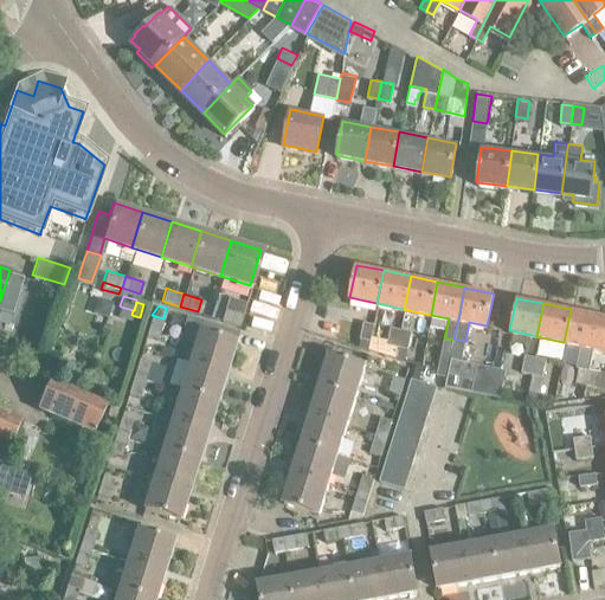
[(220,318),(239,324),(243,313),(225,307),(220,318)]
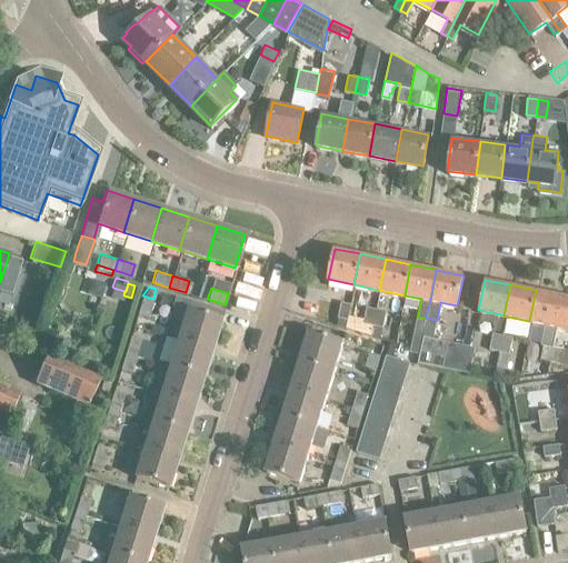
[(536,290),(529,321),(544,323),(540,342),(542,343),(551,345),(554,345),(554,344),(557,327),(555,327),(561,295),(536,290)]
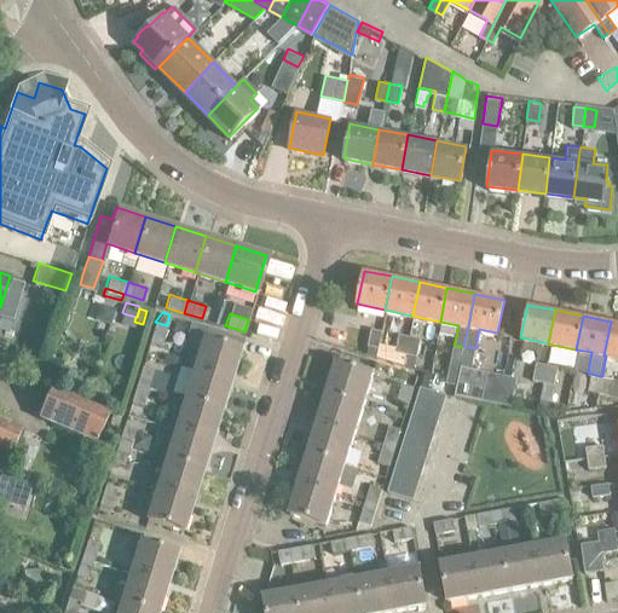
[(167,325),(155,322),(149,340),(161,343),(167,325)]
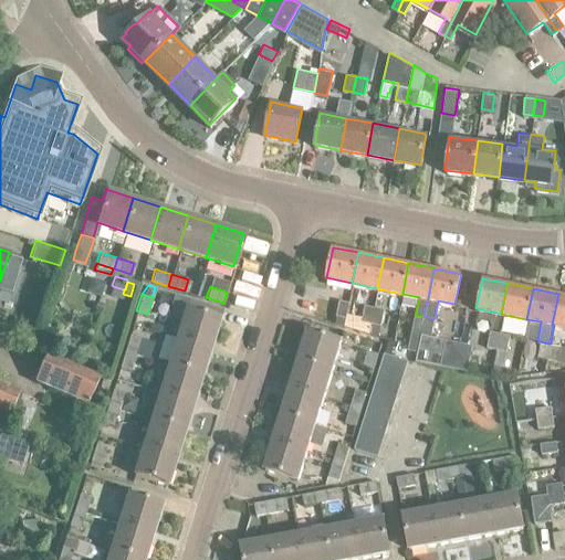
[(564,294),(558,294),(552,325),(564,326),(564,294)]
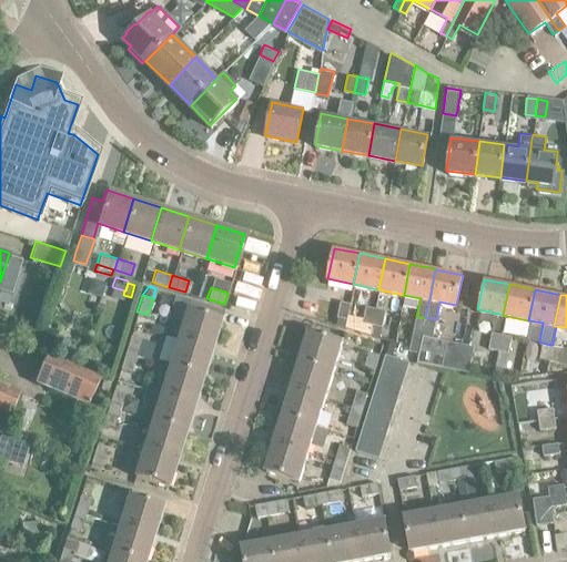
[(340,298),(340,299),(336,314),(346,316),(347,316),(350,302),(350,300),(340,298)]
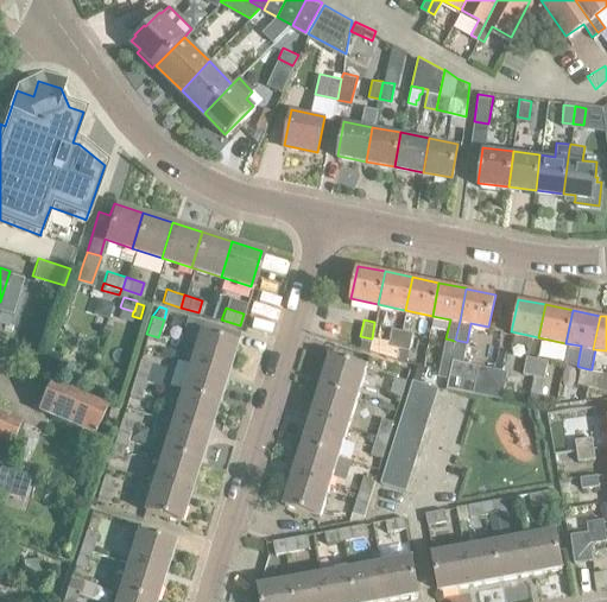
[(391,327),(387,343),(398,346),(402,328),(391,327)]
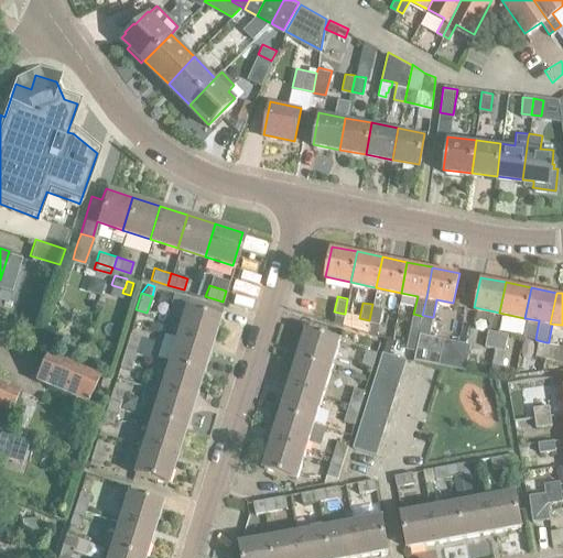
[(382,306),(372,304),(369,320),(379,323),(382,306)]
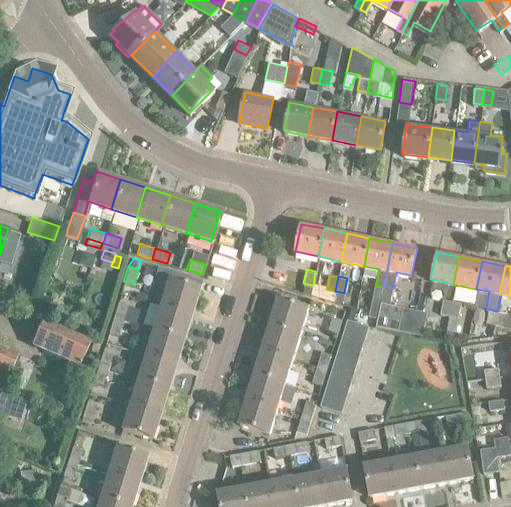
[(158,302),(189,311),(197,286),(166,277),(158,302)]
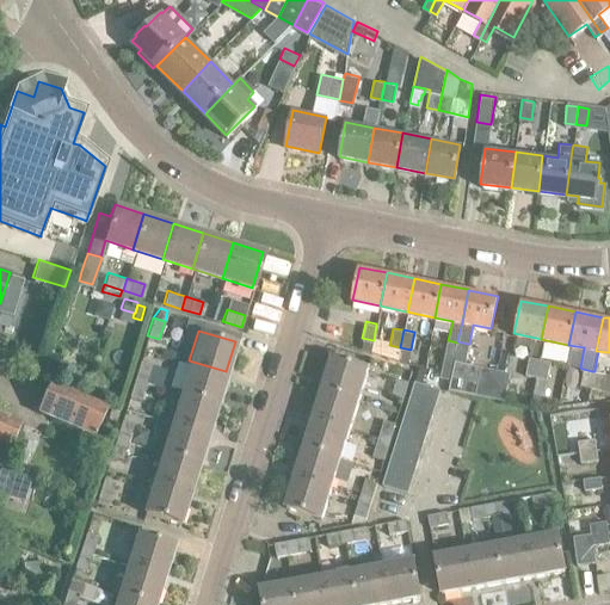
[(448,340),(439,376),(450,377),(454,359),(457,343),(448,340)]
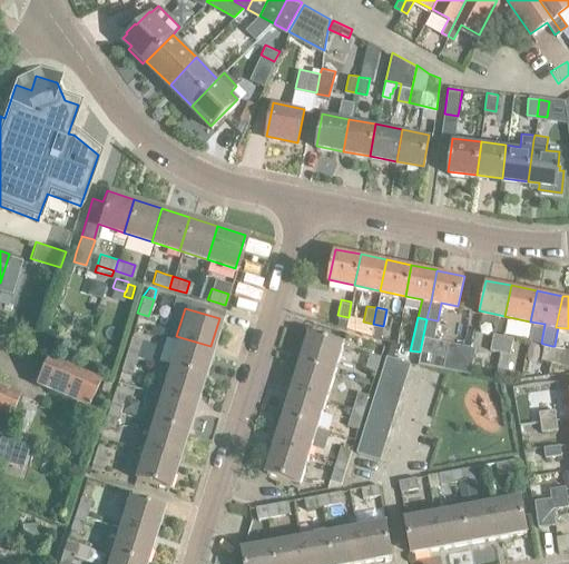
[(26,319),(19,318),(13,334),(33,340),(39,325),(26,319)]
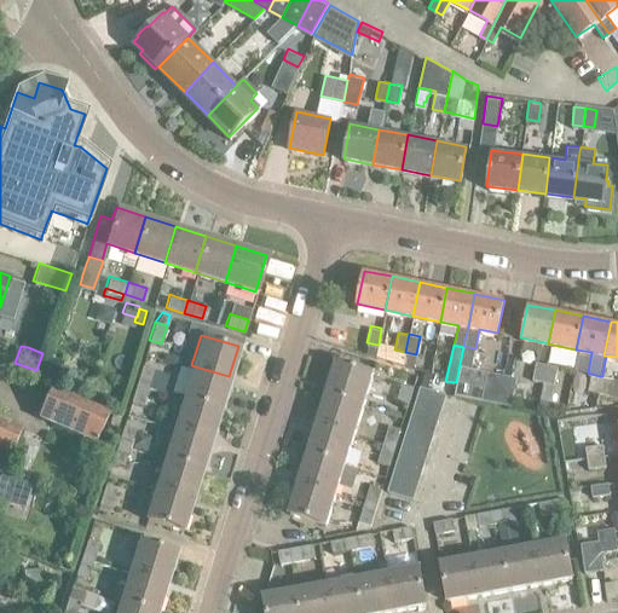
[(463,346),(463,347),(460,364),(471,366),(474,348),(463,346)]
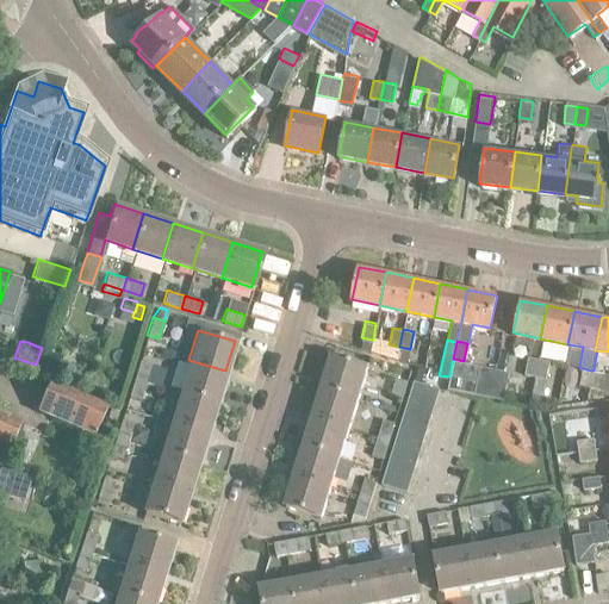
[(61,354),(42,348),(36,365),(56,371),(61,354)]
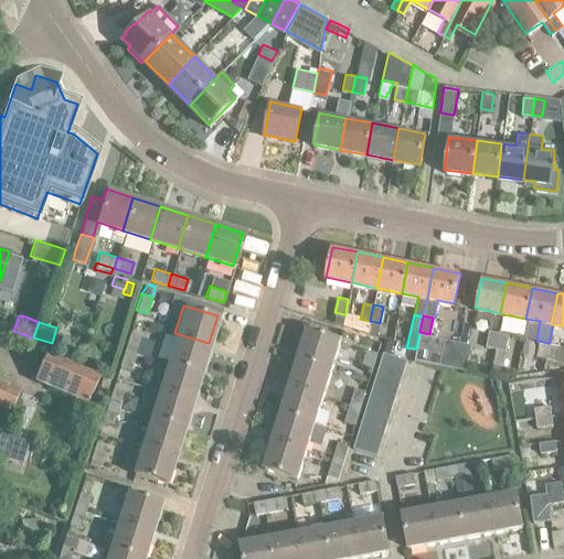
[(339,339),(306,329),(297,356),(330,366),(339,339)]
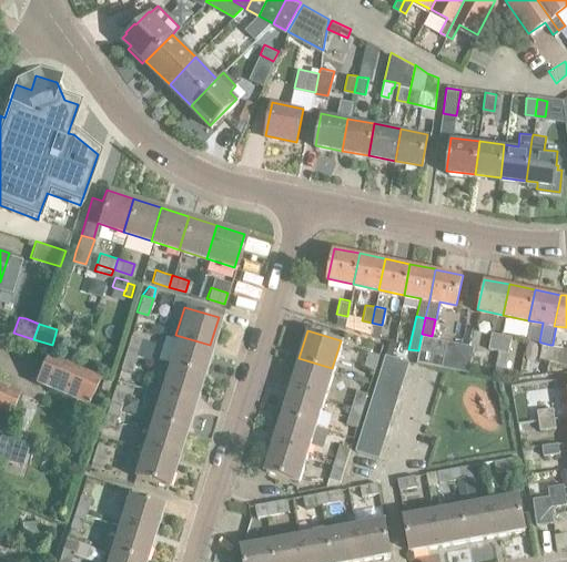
[(490,330),(488,347),(498,348),(502,333),(490,330)]
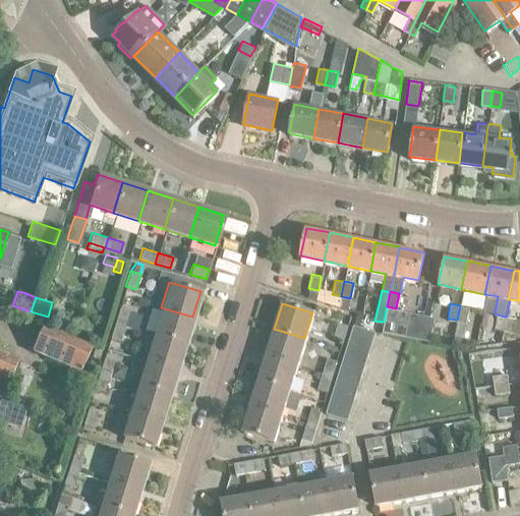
[(469,307),(460,305),(457,320),(458,321),(466,322),(469,307)]
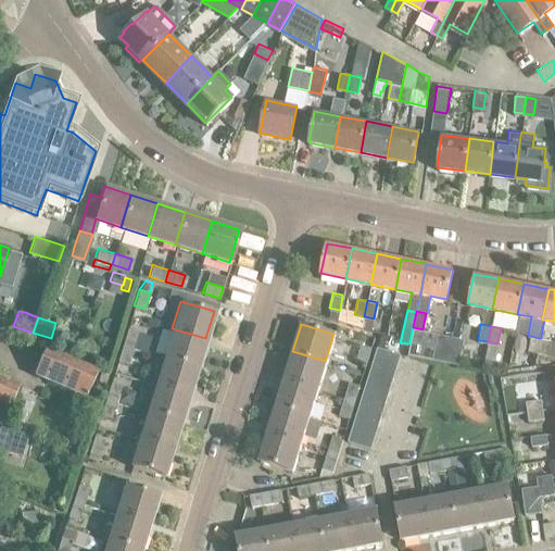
[(133,347),(137,330),(127,327),(122,343),(133,347)]
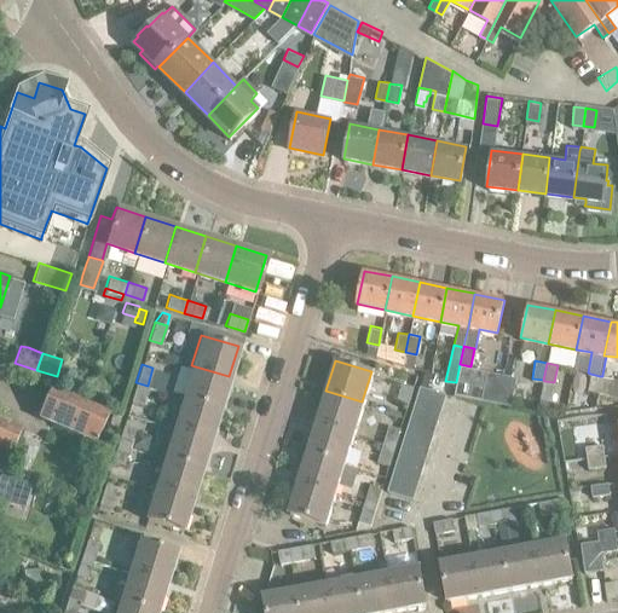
[(456,382),(454,392),(455,393),(481,398),(487,369),(472,366),(471,366),(460,364),(456,382)]
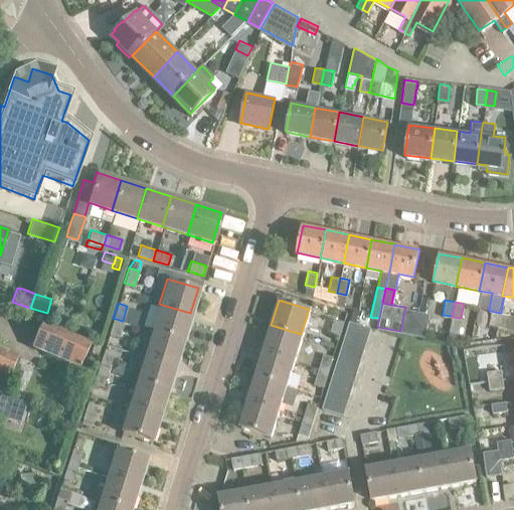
[(159,304),(151,328),(182,338),(190,313),(159,304)]
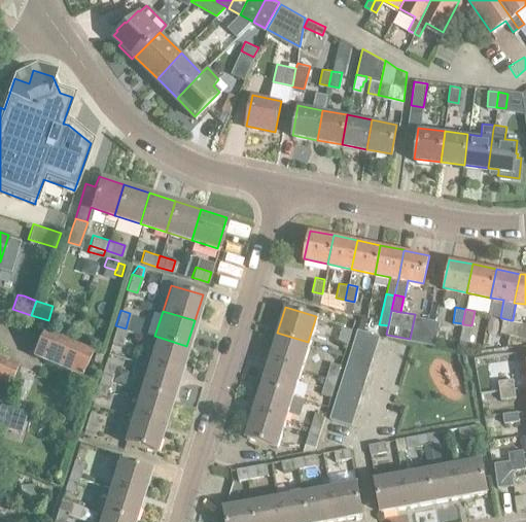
[(427,317),(415,314),(410,339),(422,342),(427,317)]
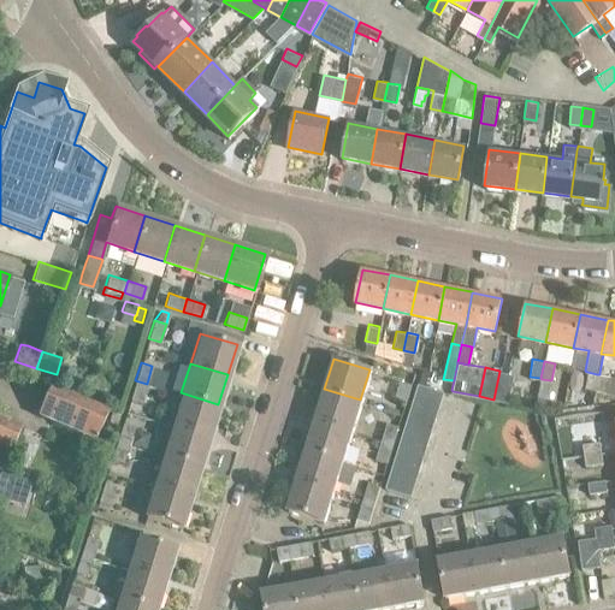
[(514,374),(500,371),(494,400),(508,402),(514,374)]
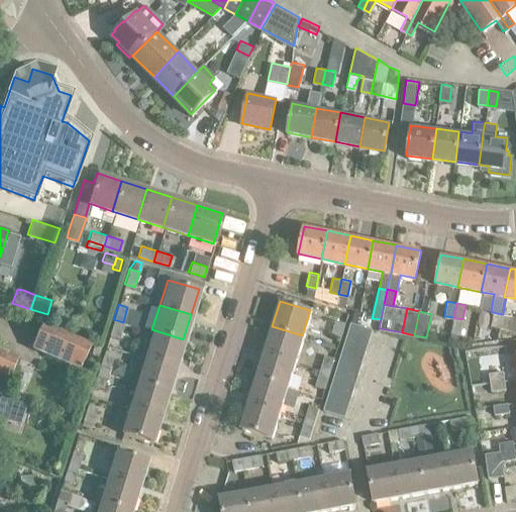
[(501,314),(493,312),(491,325),(499,326),(501,314)]
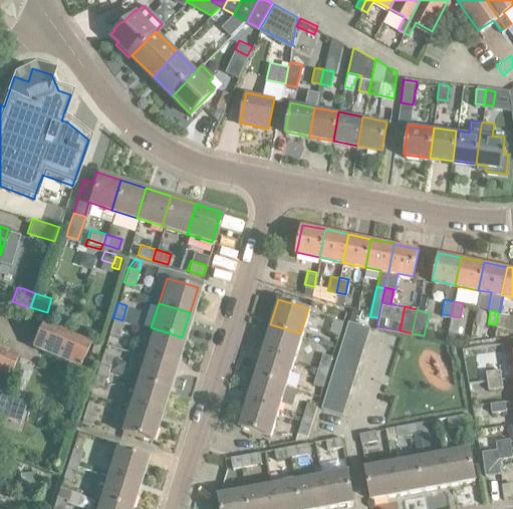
[(500,312),(498,312),(496,324),(512,327),(512,313),(500,311),(500,312)]
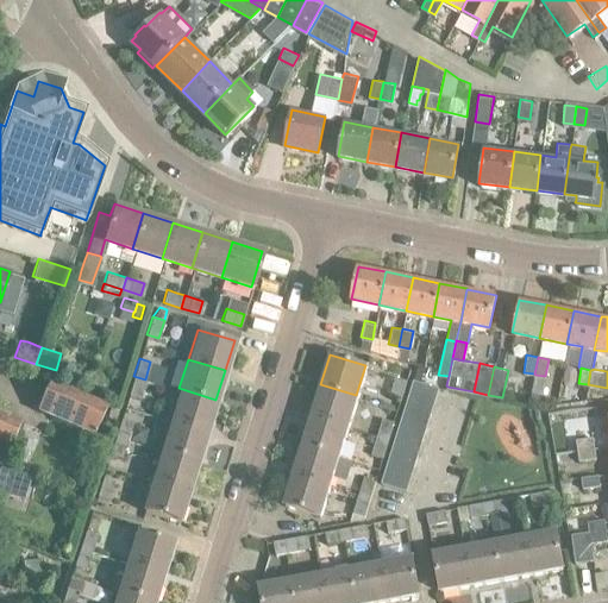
[(401,396),(407,377),(394,374),(388,393),(401,396)]
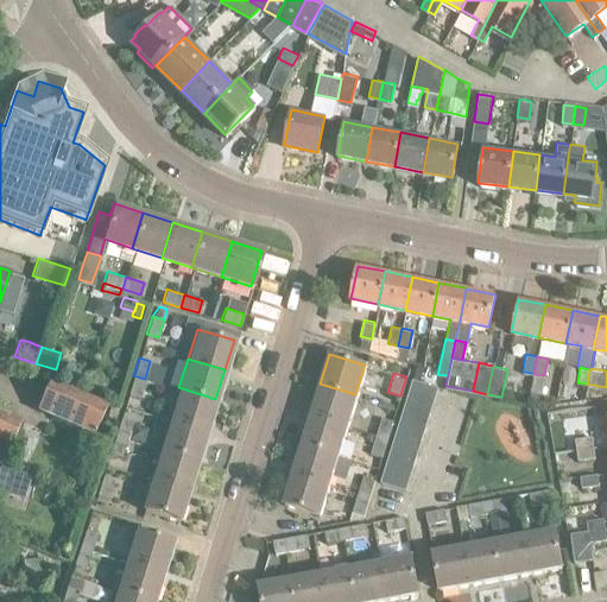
[(544,375),(535,374),(530,395),(541,397),(545,376),(544,375)]
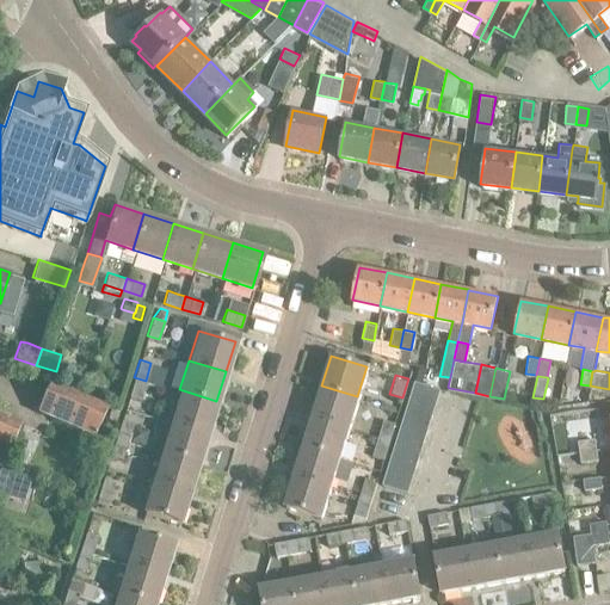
[(146,381),(134,377),(129,395),(140,399),(146,381)]
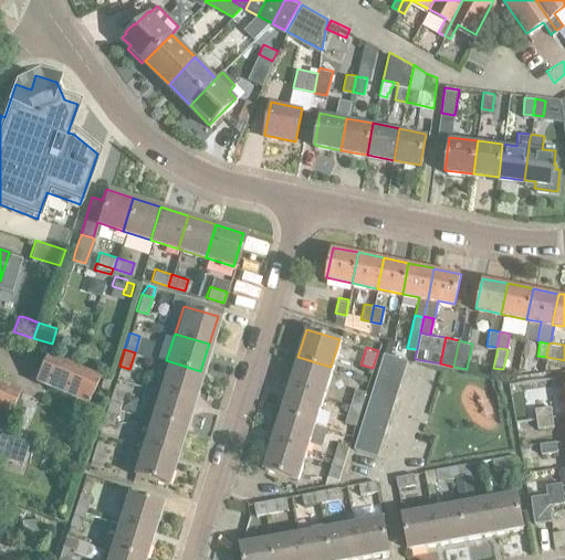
[(33,379),(87,403),(101,373),(46,350),(33,379)]
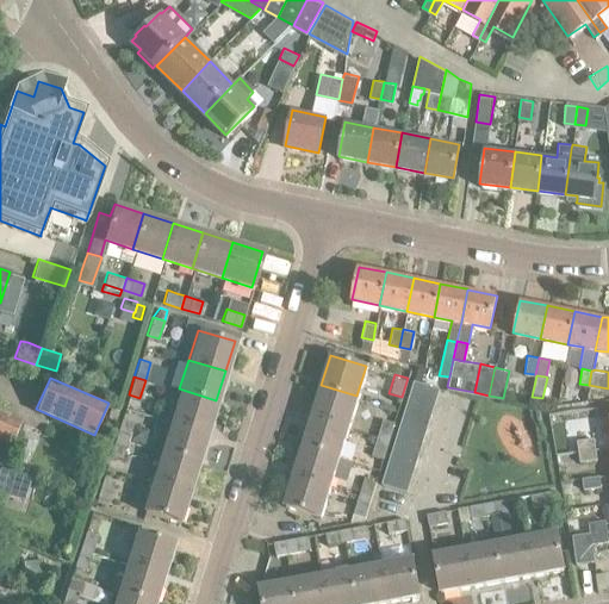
[(412,378),(410,388),(435,397),(439,386),(412,378)]
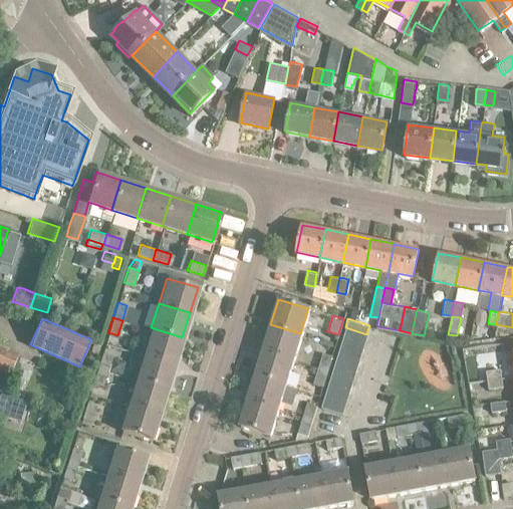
[(270,324),(262,348),(293,358),(300,333),(270,324)]
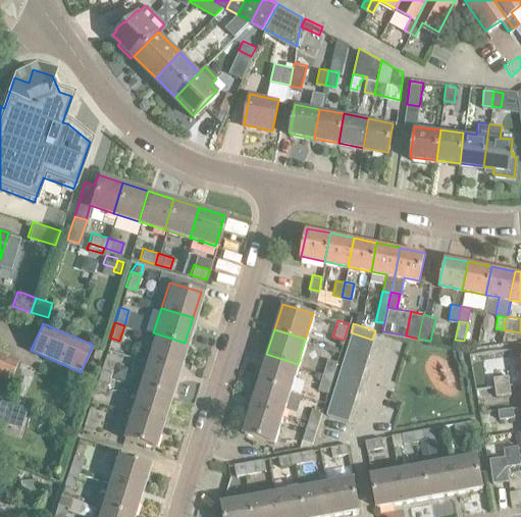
[(185,343),(153,332),(146,358),(176,368),(185,343)]
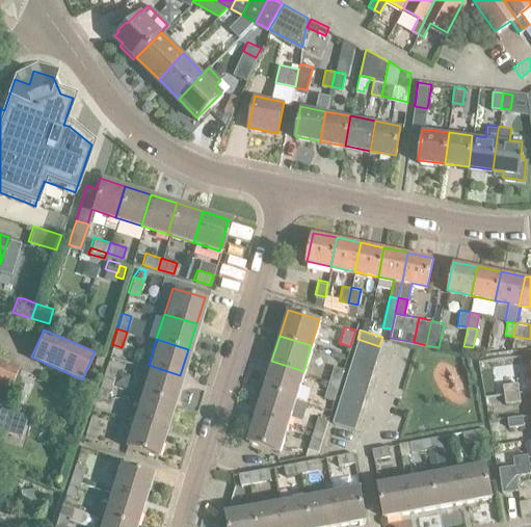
[(379,346),(357,339),(353,350),(376,357),(379,346)]
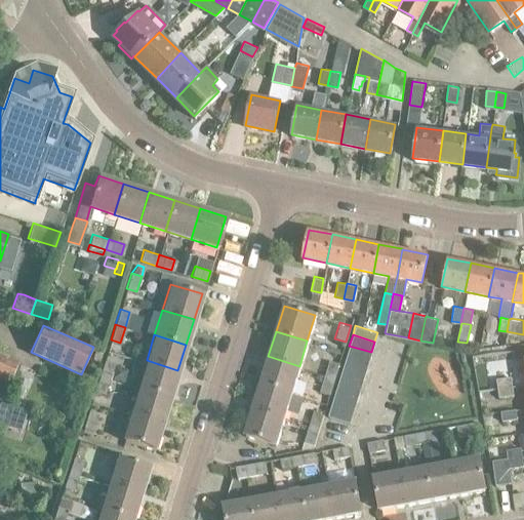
[(349,346),(346,356),(367,363),(371,352),(349,346)]
